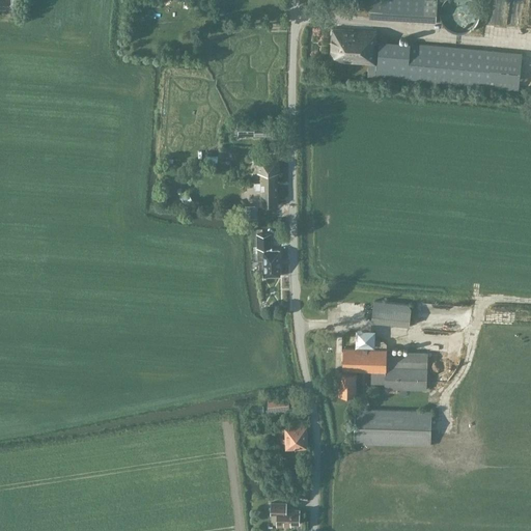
[(437,0),(383,0),(382,18),(437,22),(437,0)]
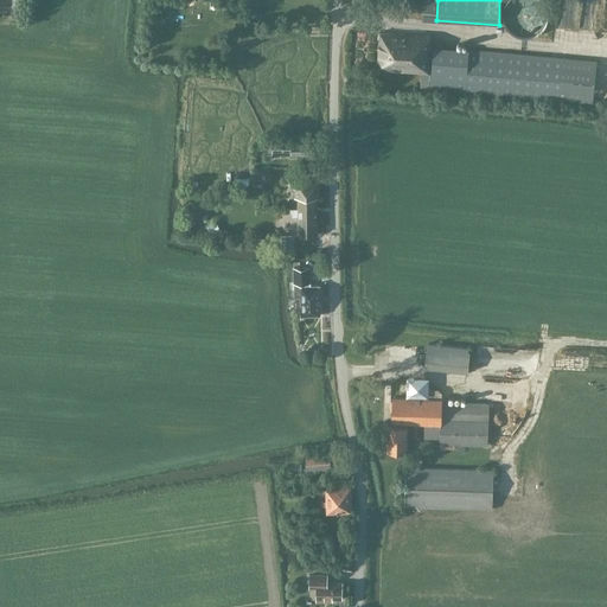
[(562,16),(562,11),(572,10),(572,0),(557,1),(558,25),(573,24),(572,16),(562,16)]
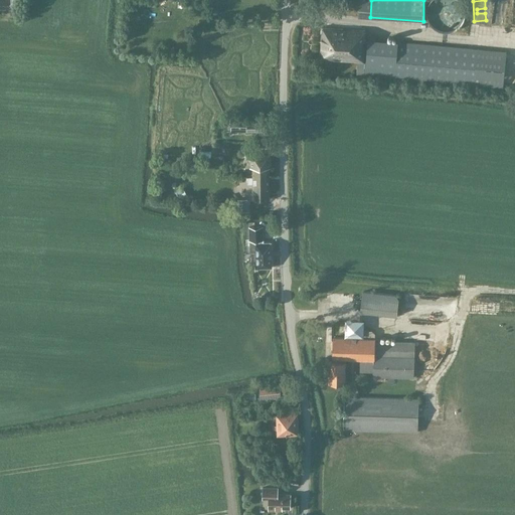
[(324,28),(322,59),(357,62),(356,75),(502,88),(504,74),(506,51),(478,49),(366,40),(367,31),(324,28)]
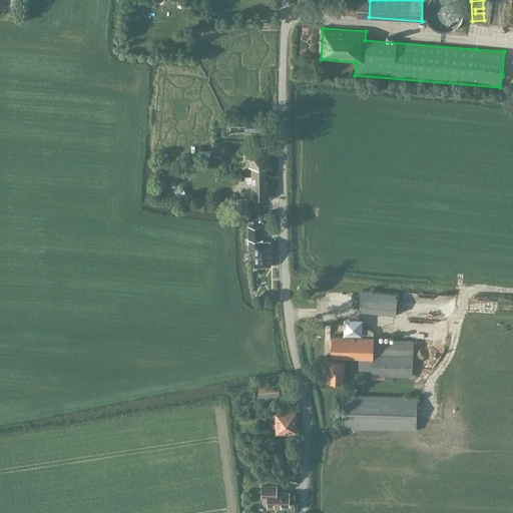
[(230,130),(263,131),(263,121),(230,120),(230,130)]
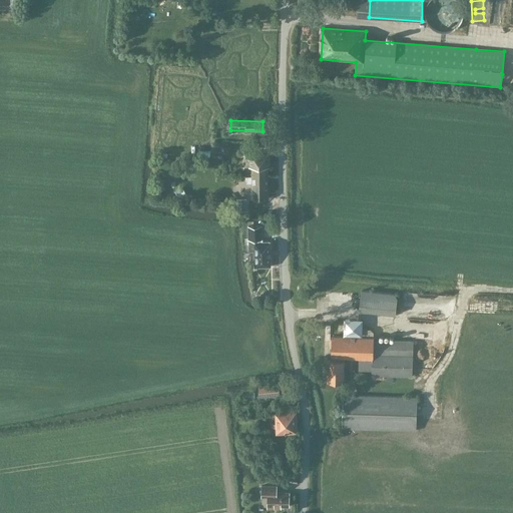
[(249,167),(252,167),(269,167),(271,167),(271,153),(265,153),(265,152),(249,152),(249,167)]
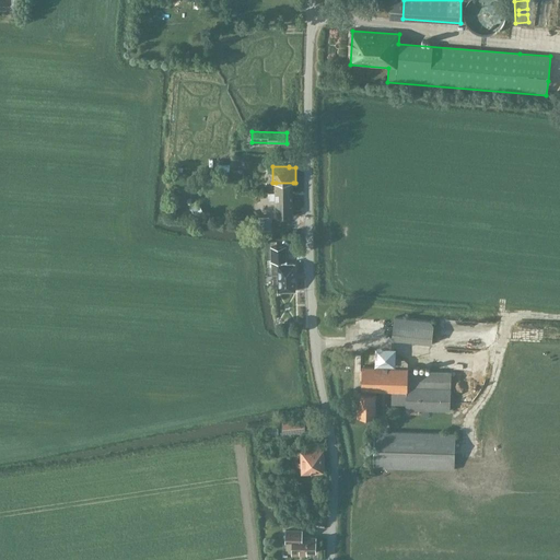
[(293,217),(293,183),(276,183),(276,193),(270,193),(270,200),(276,200),(276,217),(293,217)]
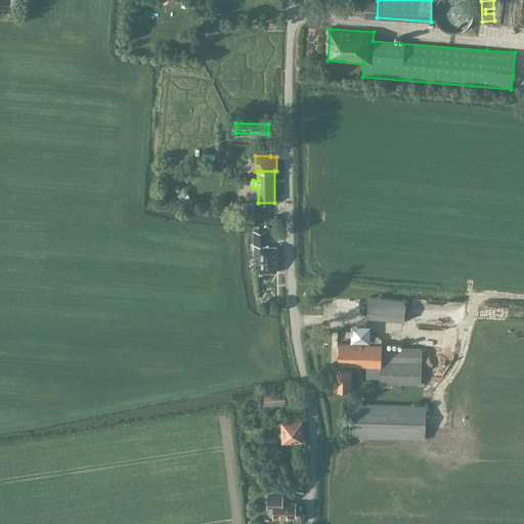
[(185,190),(179,194),(183,201),(189,198),(185,190)]
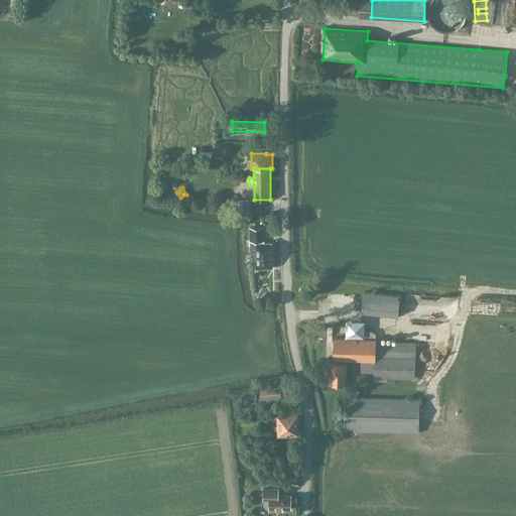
[(250,253),(256,253),(257,268),(263,268),(263,269),(266,269),(266,268),(272,268),(272,243),(264,243),(263,227),(249,227),(249,241),(250,241),(250,253)]
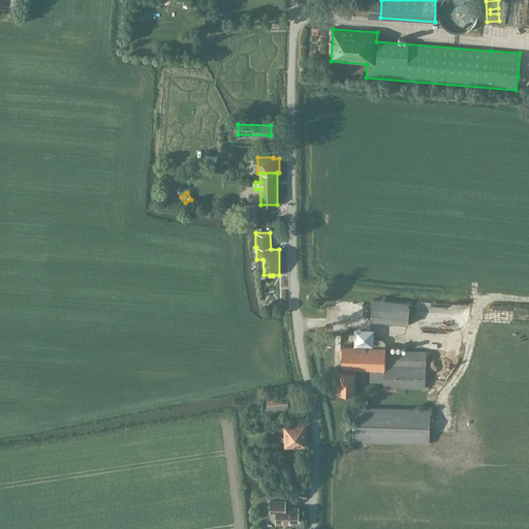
[(250,260),(251,278),(260,277),(259,259),(256,259),(256,260),(250,260)]
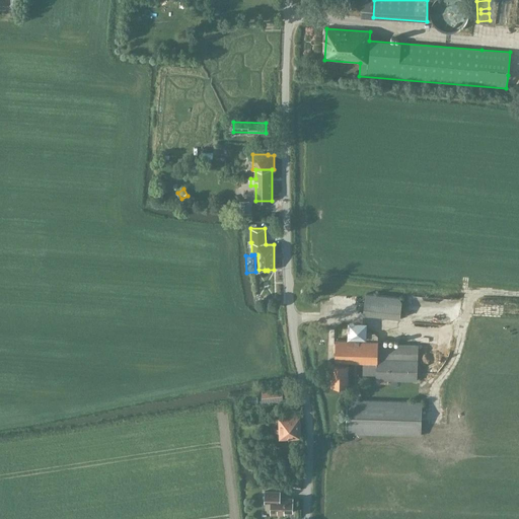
[(401,301),(398,297),(365,293),(363,314),(399,319),(401,301)]
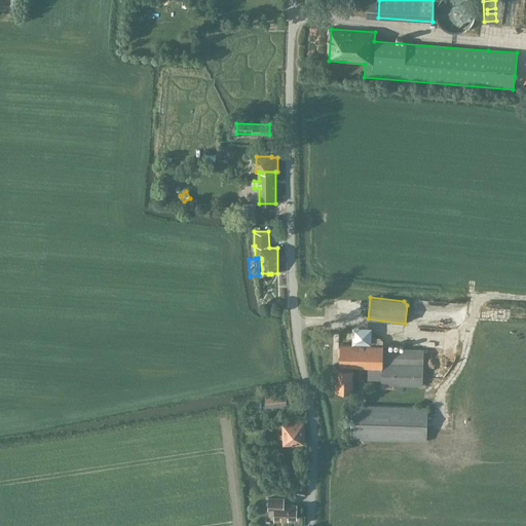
[(383,368),(383,348),(383,344),(340,344),(339,367),(346,367),(353,367),(368,368),(383,368)]
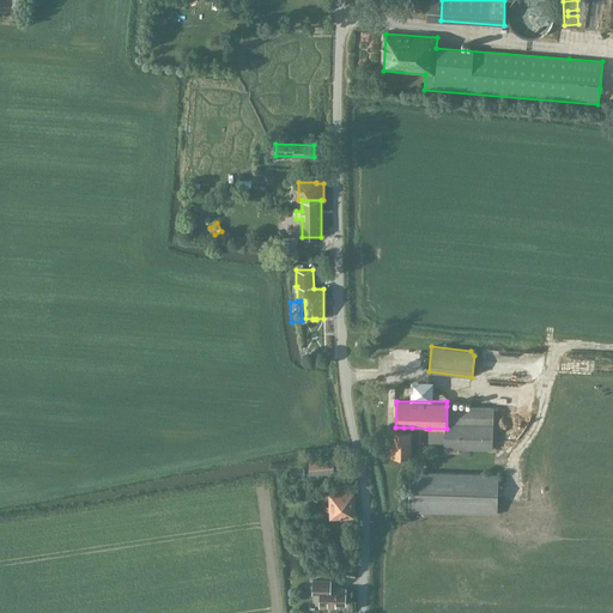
[(493,408),(447,406),(447,429),(429,429),(428,443),(444,443),(443,449),(492,451),(493,408)]
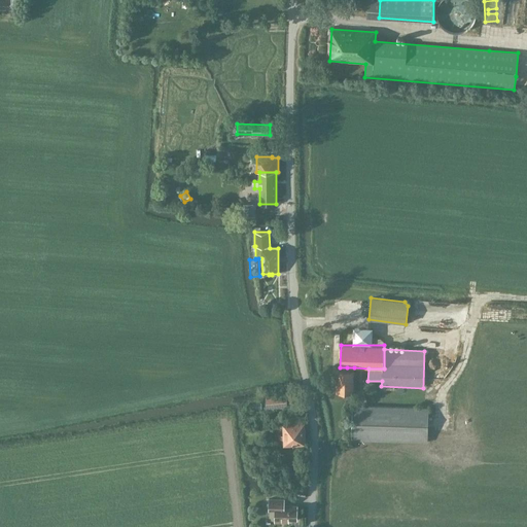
[(354,392),(354,367),(347,367),(347,371),(335,371),(335,379),(338,379),(337,391),(354,392)]
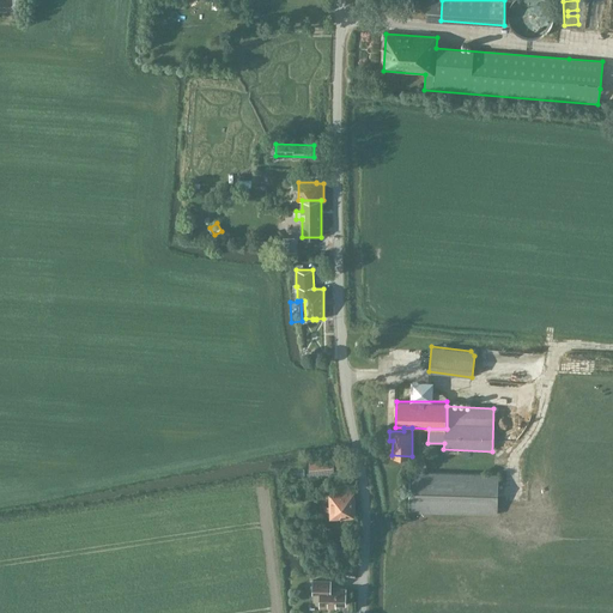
[(310,474),(334,472),(333,456),(309,459),(310,474)]
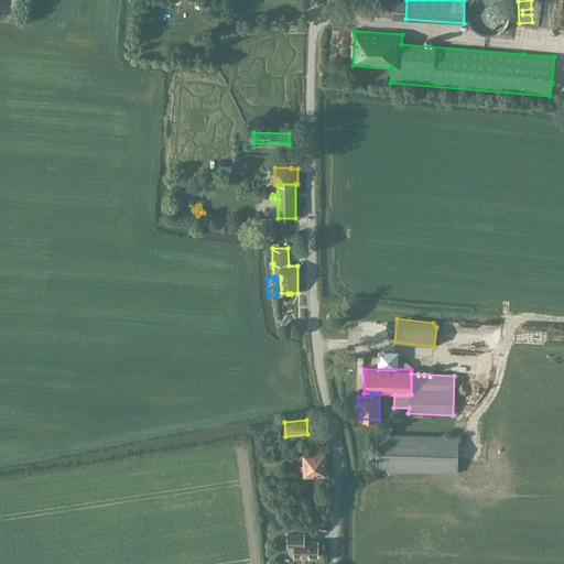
[(456,474),(458,437),(378,435),(377,472),(456,474)]
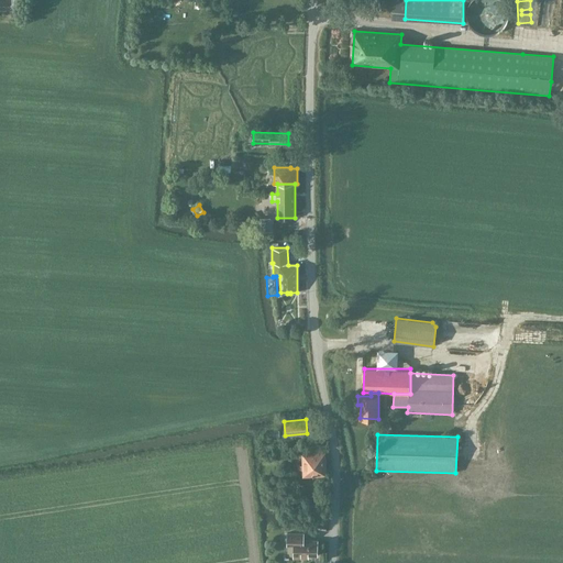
[(298,471),(302,470),(302,475),(326,475),(324,453),(301,454),(302,465),(298,465),(298,471)]
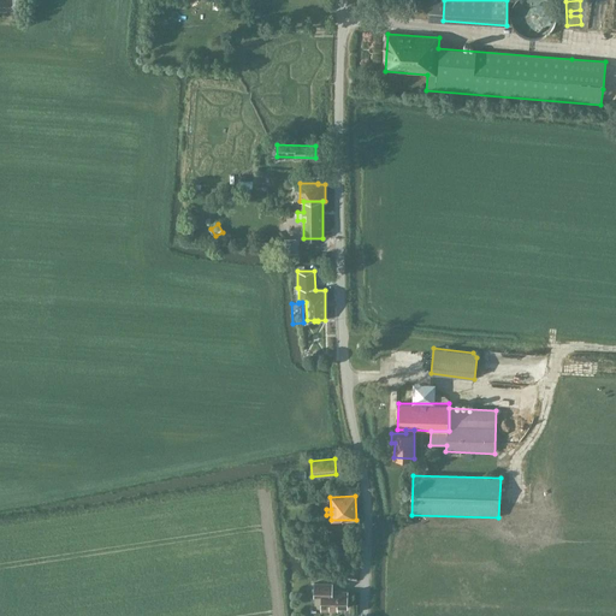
[(348,609),(348,592),(332,592),(332,584),(314,584),(314,598),(321,598),(321,611),(337,611),(337,609),(348,609)]
